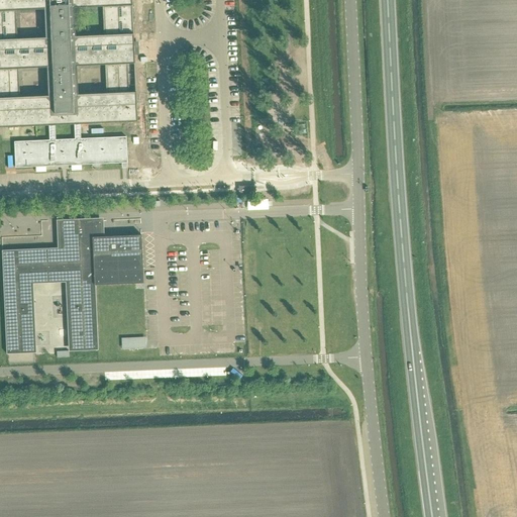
[(0,0),(0,127),(20,127),(48,125),(49,140),(14,142),(15,169),(128,164),(126,137),(81,139),(80,124),(137,122),(136,92),(128,92),(127,63),(134,63),(133,34),(131,0),(0,0)]
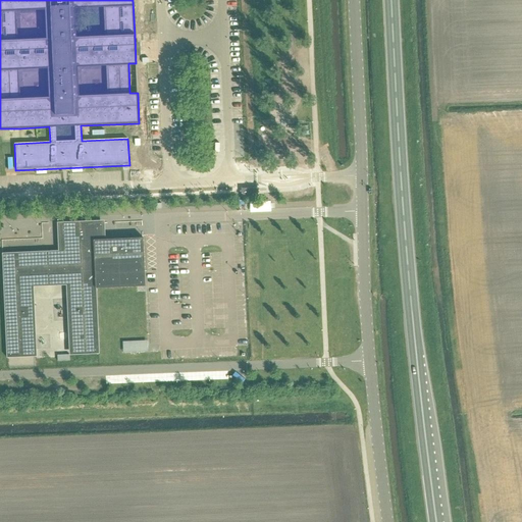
[(257,188),(241,188),(241,197),(257,196),(257,188)]
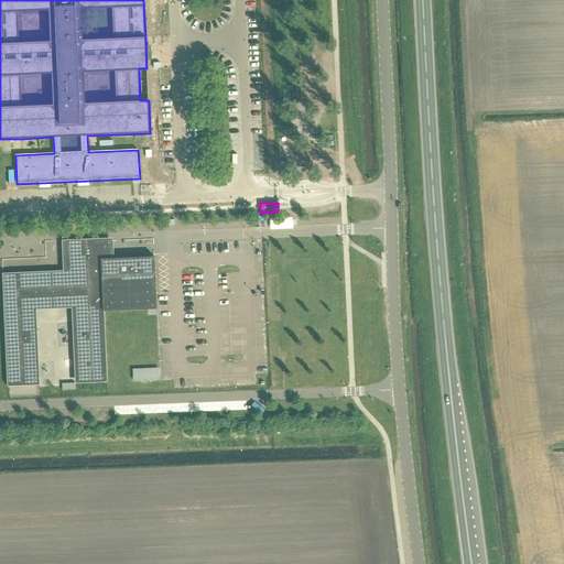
[(294,228),(294,217),(272,218),(272,229),(294,228)]
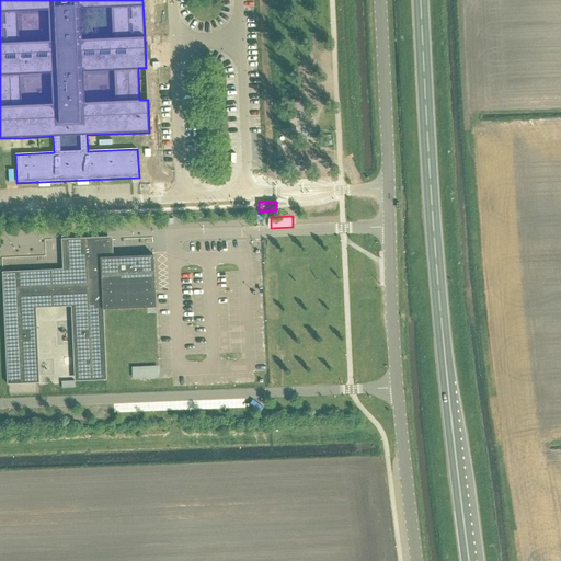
[(156,308),(153,256),(110,258),(109,240),(89,241),(88,239),(64,240),(66,270),(3,273),(8,385),(35,384),(32,305),(75,302),(79,381),(106,380),(104,310),(156,308)]
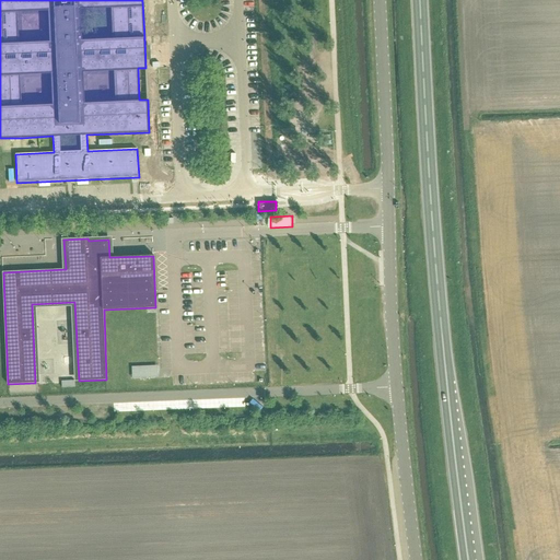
[(158,365),(131,366),(132,377),(159,377),(158,365)]
